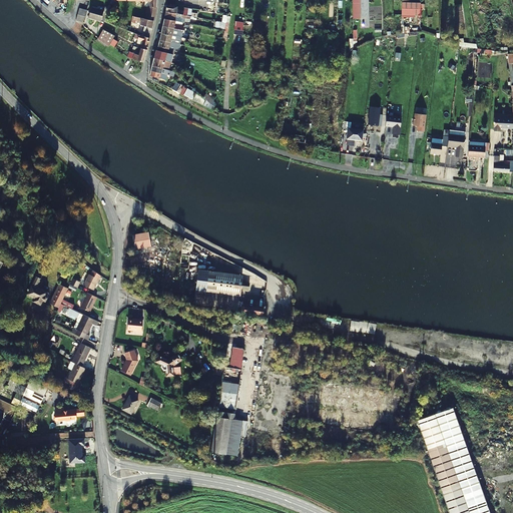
[(150,8),(151,8),(156,8),(156,0),(134,0),(145,1),(145,7),(150,7),(150,8)]
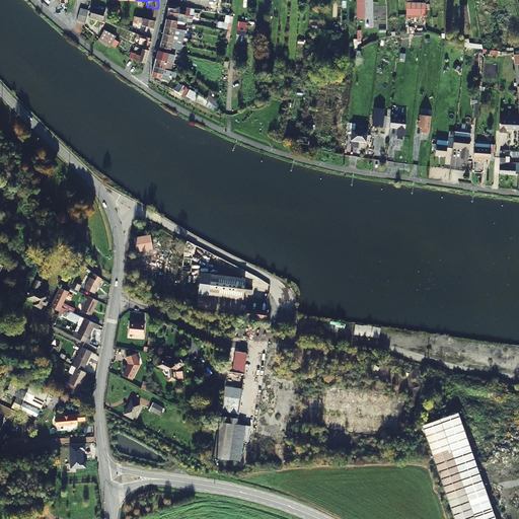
[(414,0),(406,0),(406,15),(425,15),(425,12),(425,3),(414,3),(414,0)]
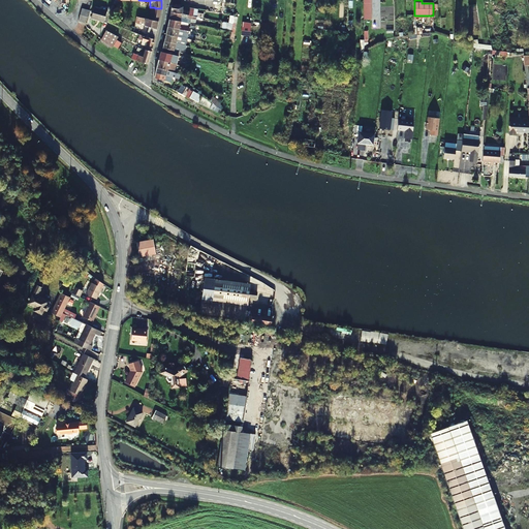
[(194,9),(182,7),(172,5),(170,12),(186,16),(192,17),(194,9)]
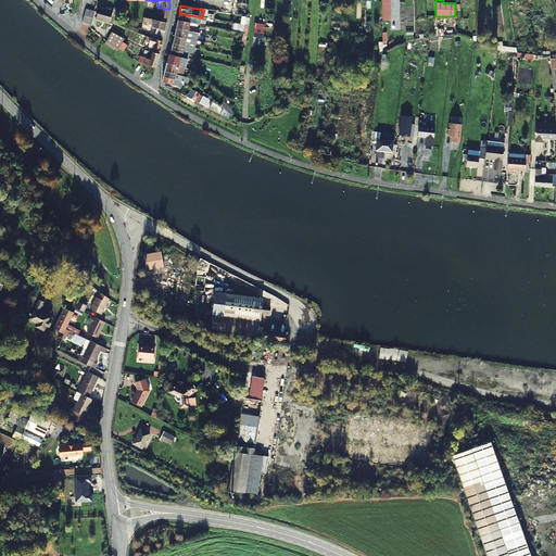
[(110,23),(111,23),(114,24),(118,9),(114,8),(113,13),(99,9),(97,20),(110,23)]
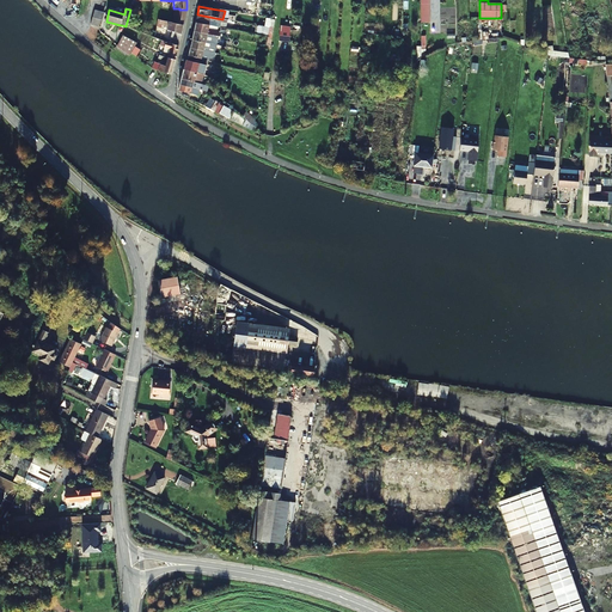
[(99,26),(103,12),(95,10),(91,24),(99,26)]
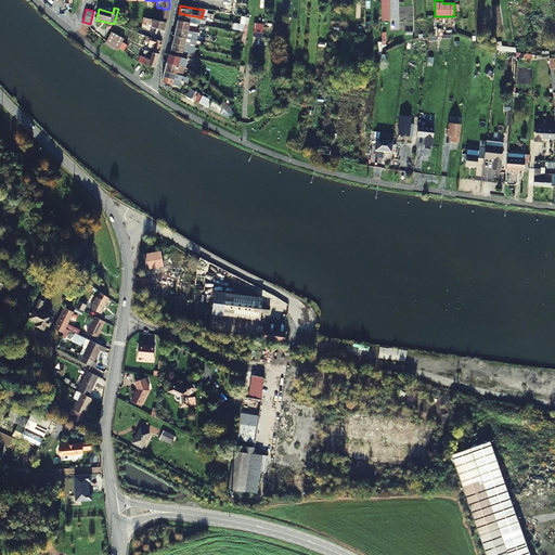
[(179,13),(178,22),(188,23),(189,18),(194,20),(195,16),(179,13)]
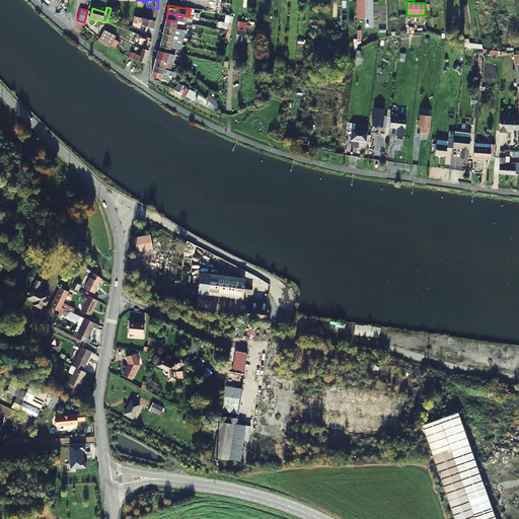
[(143,25),(147,26),(154,29),(156,21),(150,20),(135,15),(134,17),(137,18),(137,19),(144,22),(143,25)]
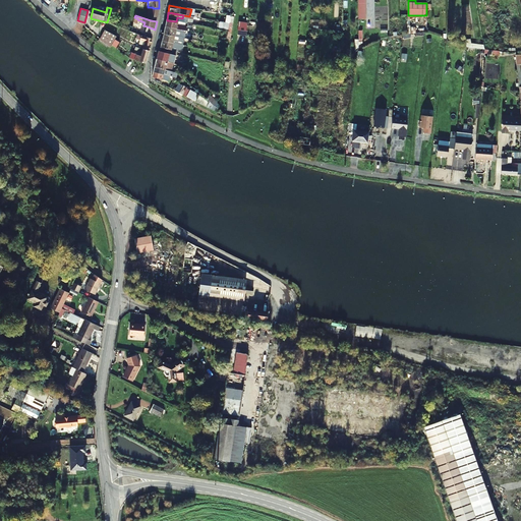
[(186,26),(177,25),(178,22),(176,21),(167,20),(166,26),(185,31),(186,26)]
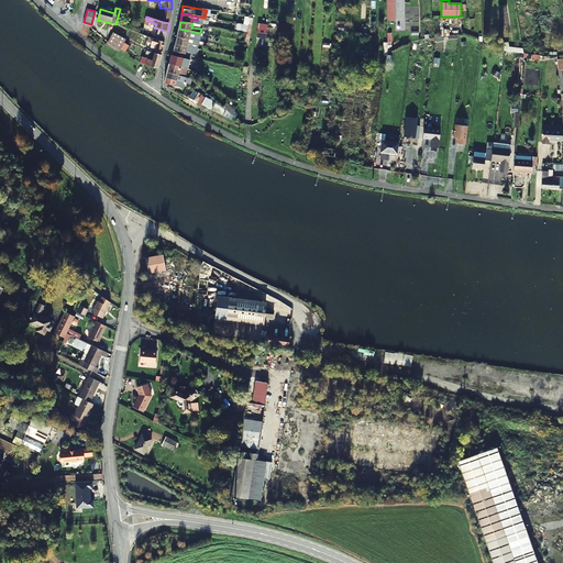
[(266,39),(267,25),(257,24),(256,37),(266,39)]
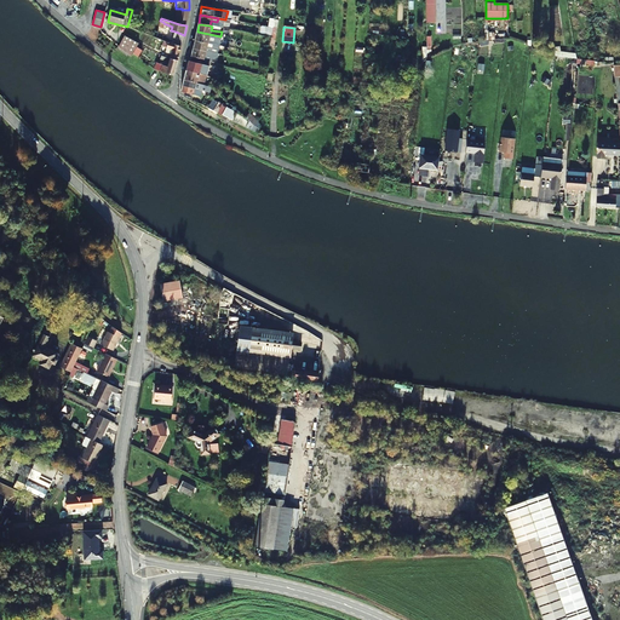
[(211,38),(220,39),(220,36),(197,32),(195,40),(208,44),(211,38)]
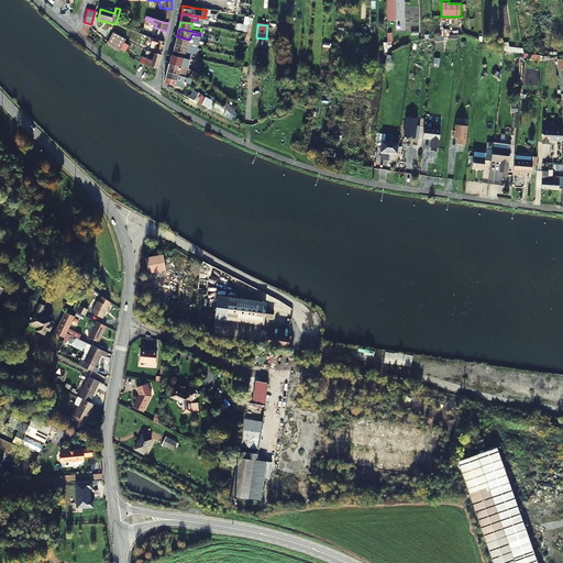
[(112,32),(111,35),(112,35),(116,37),(119,40),(116,48),(119,52),(120,52),(121,48),(125,40),(113,32),(112,32)]
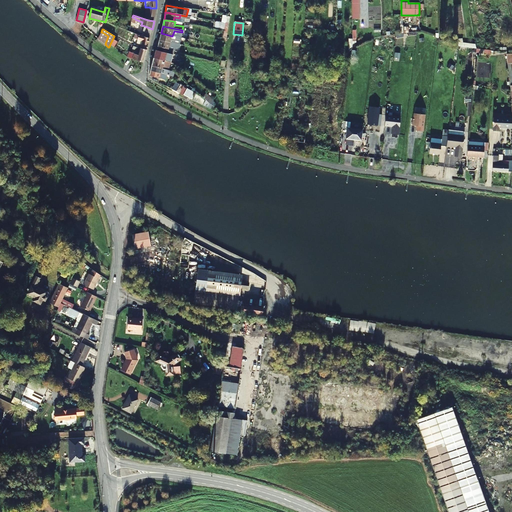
[(137,38),(136,40),(142,41),(141,45),(141,46),(135,44),(135,46),(147,50),(150,39),(142,36),(132,32),(131,36),(137,38)]
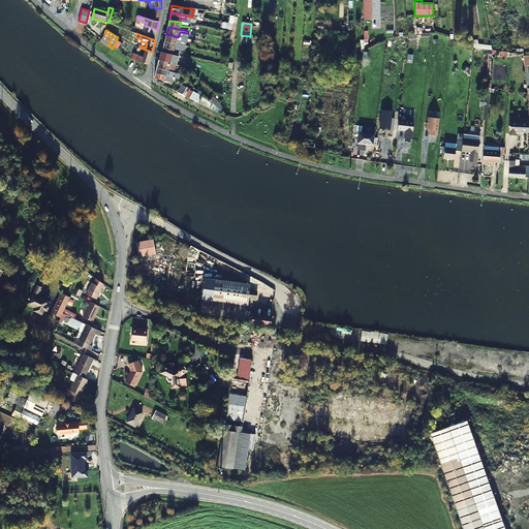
[(177,41),(178,37),(166,34),(165,41),(180,45),(181,42),(177,41)]
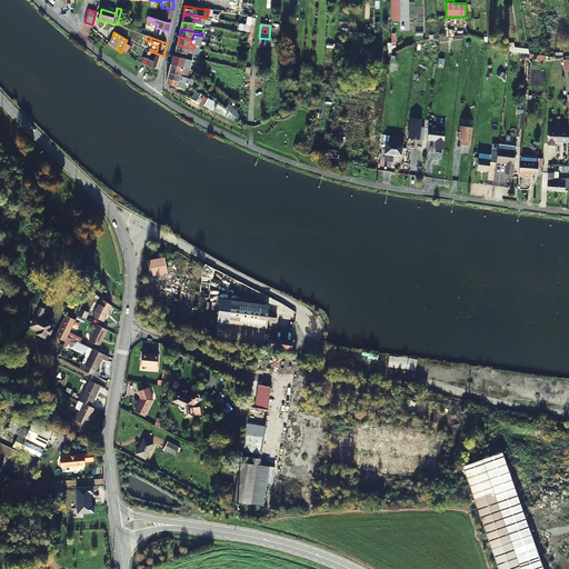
[(529,48),(513,48),(515,43),(509,42),(509,57),(518,57),(518,53),(528,53),(529,48)]
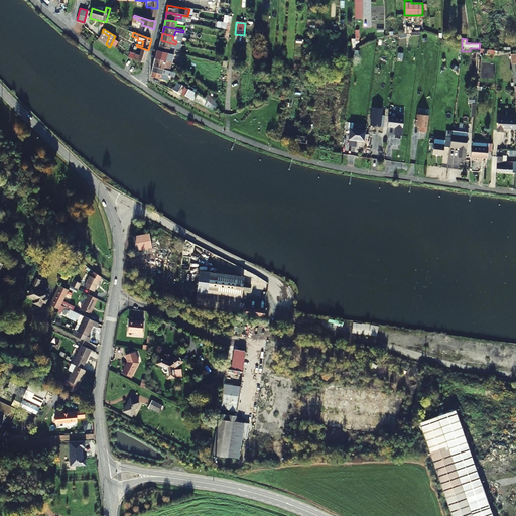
[(174,47),(175,44),(161,40),(159,47),(169,50),(170,46),(174,47)]
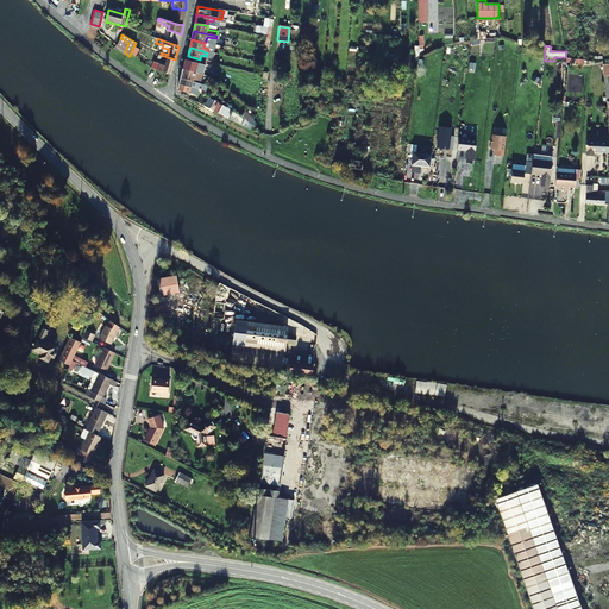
[(175,60),(161,55),(159,58),(167,60),(165,64),(154,62),(152,68),(171,74),(175,60)]
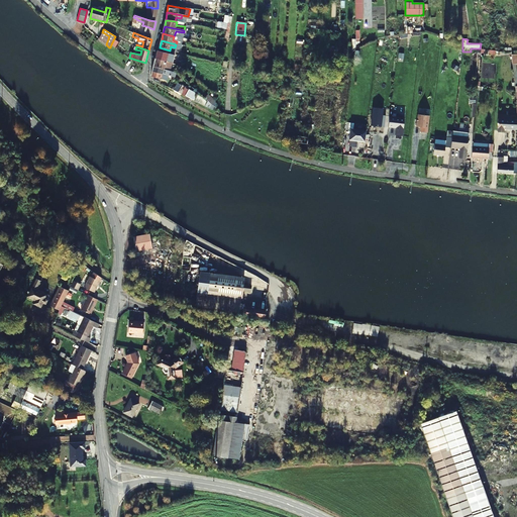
[(167,58),(170,59),(174,60),(175,56),(158,52),(156,60),(166,62),(167,58)]
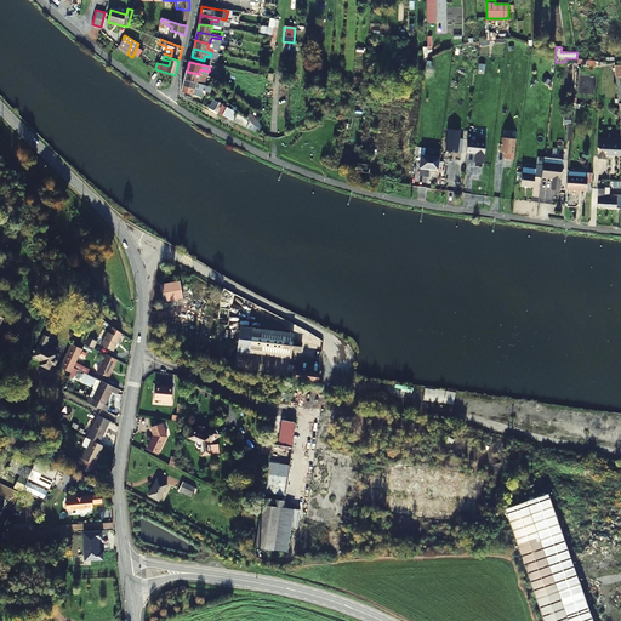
[(206,81),(198,79),(199,74),(187,72),(184,80),(201,85),(210,87),(211,84),(206,83),(206,81)]
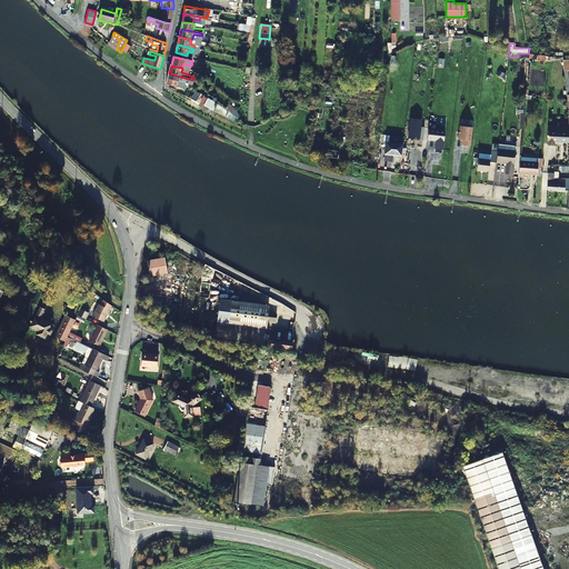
[(169,73),(168,79),(182,82),(185,78),(169,73)]
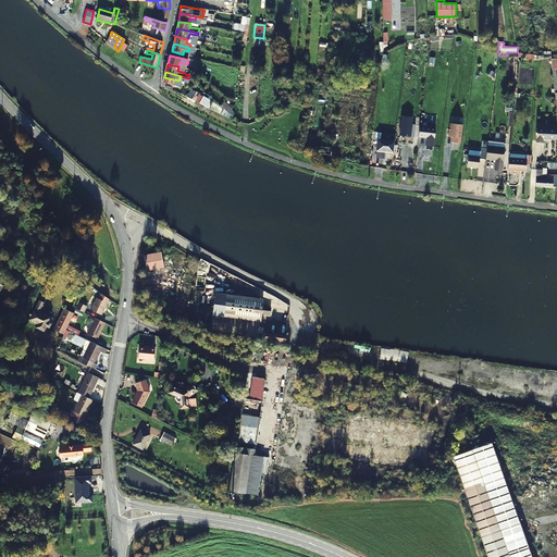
[(182,82),(178,81),(164,77),(163,83),(181,87),(182,82)]
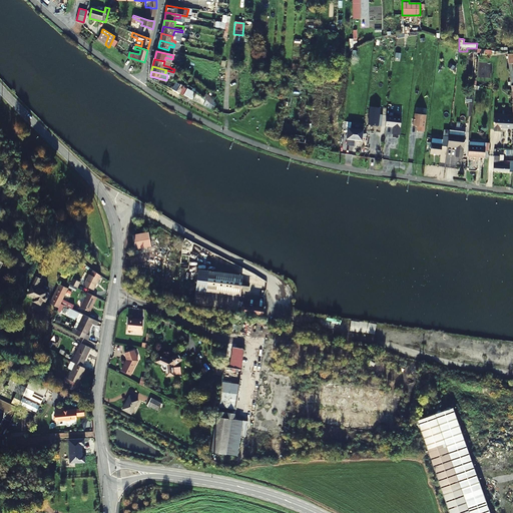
[(210,101),(204,94),(202,97),(203,98),(206,100),(206,101),(209,103),(210,101)]
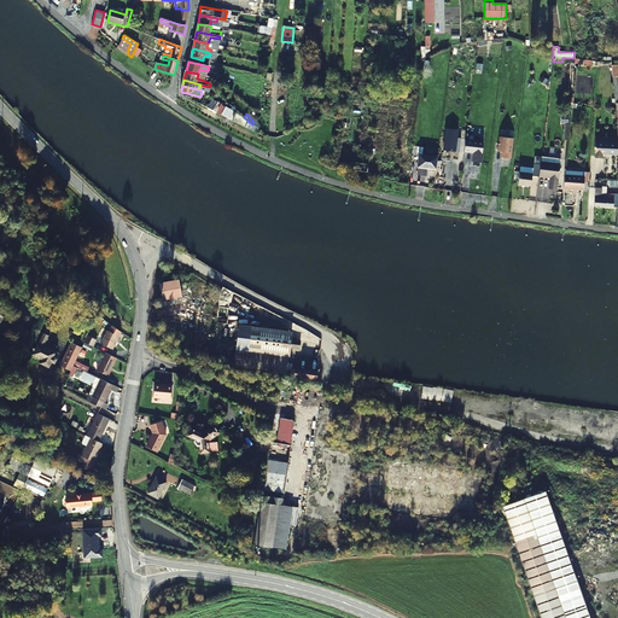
[(458,132),(447,130),(443,151),(459,152),(460,140),(456,139),(458,132)]
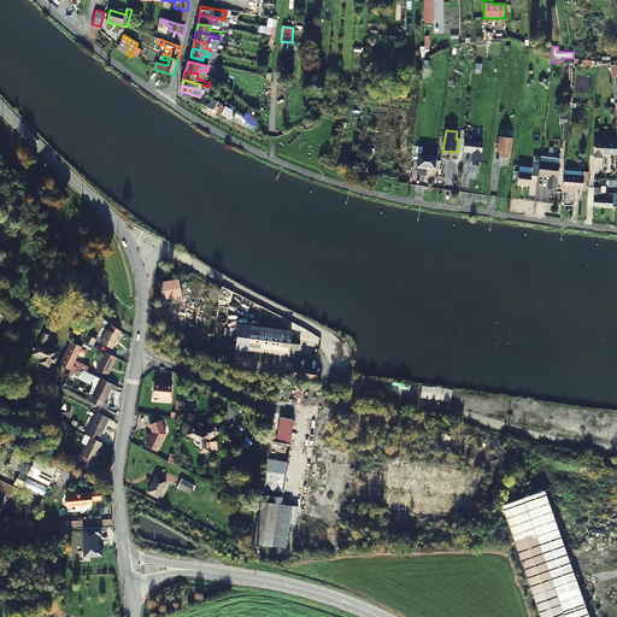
[(510,158),(512,137),(499,136),(497,151),(501,152),(500,157),(510,158)]
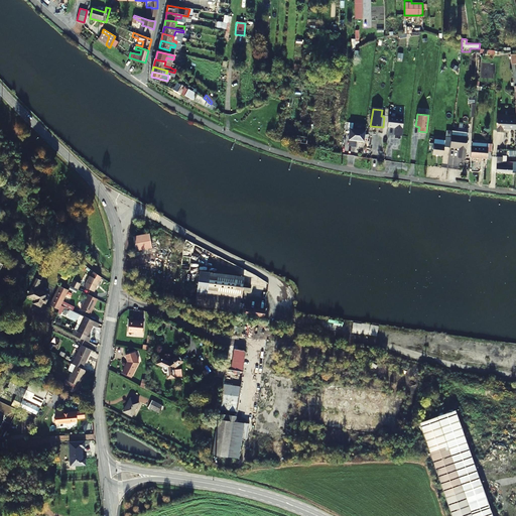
[(403,119),(388,117),(387,127),(395,128),(394,135),(401,136),(403,119)]
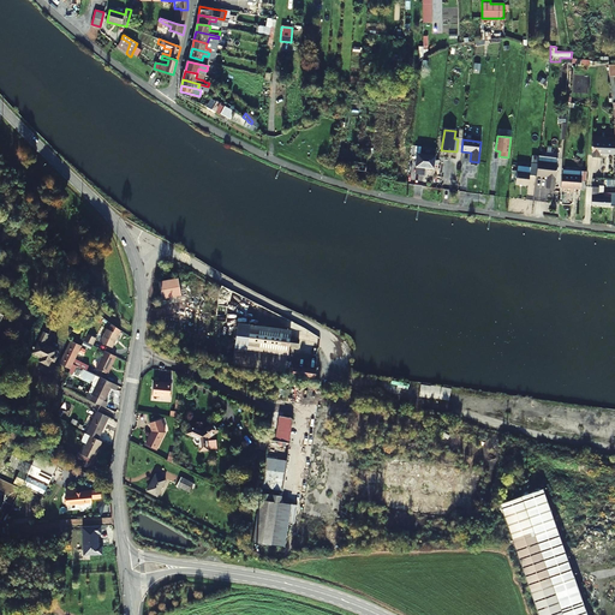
[(599,156),(599,153),(614,153),(614,141),(592,141),(592,156),(599,156)]
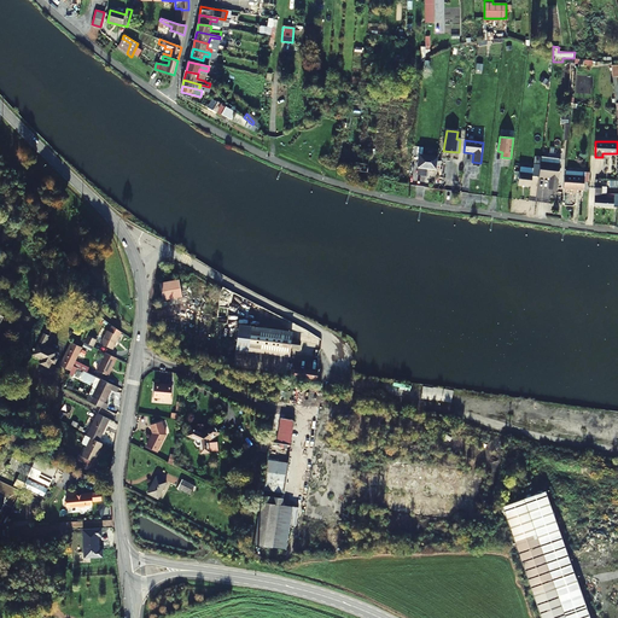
[(436,172),(437,158),(419,156),(417,176),(426,178),(426,170),(436,172)]
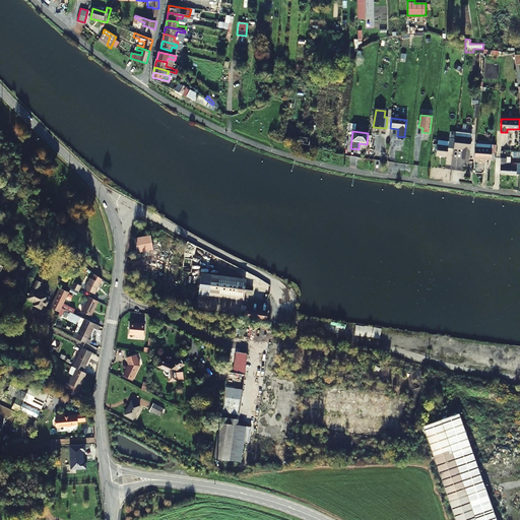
[(310,144),(311,134),(299,133),(298,143),(310,144)]
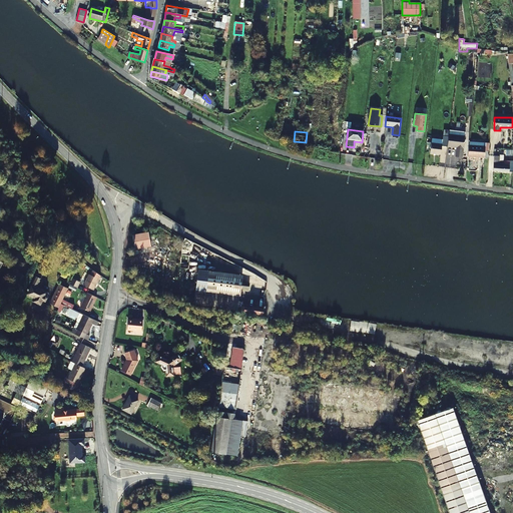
[(462,157),(465,136),(449,134),(447,146),(456,147),(455,156),(462,157)]
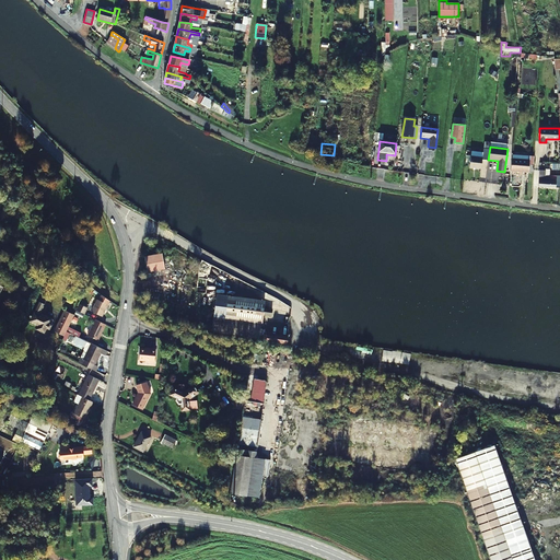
[(511,159),(511,171),(528,172),(529,160),(529,155),(512,154),(512,156),(511,159)]
